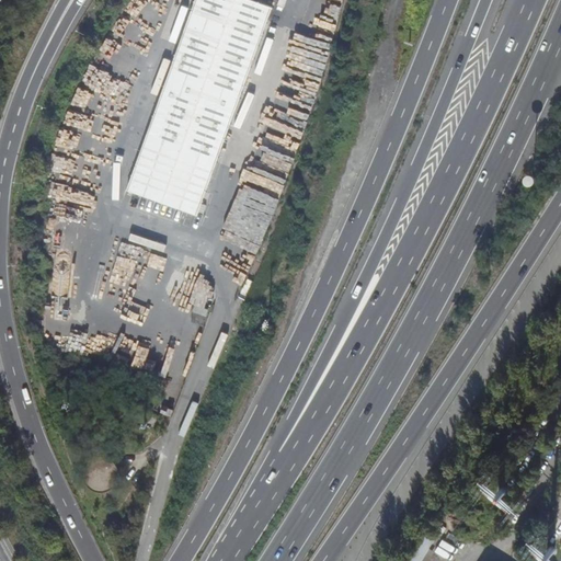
[(254,0),(195,0),(127,190),(198,215),(273,7),(254,0)]
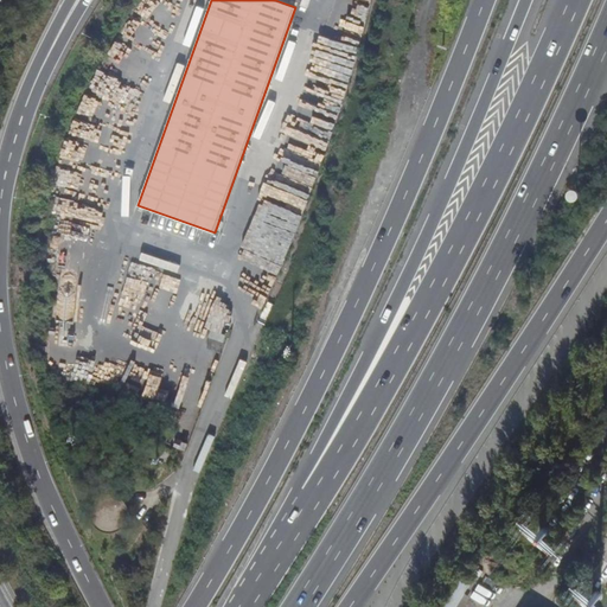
[(223,342),(225,334),(211,330),(208,336),(223,342)]
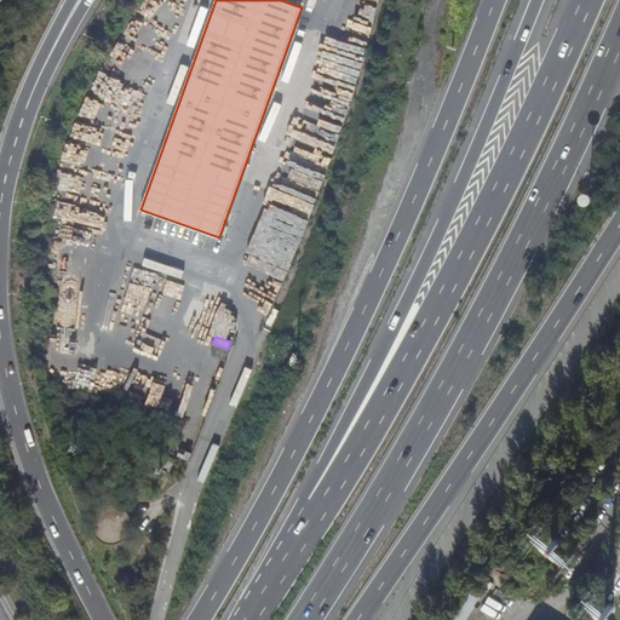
[(131,529),(132,522),(130,515),(125,509),(119,505),(112,504),(104,506),(98,510),(95,516),(92,523),(93,530),(97,537),(102,541),(109,544),(116,544),(124,540),(128,535),(131,529)]
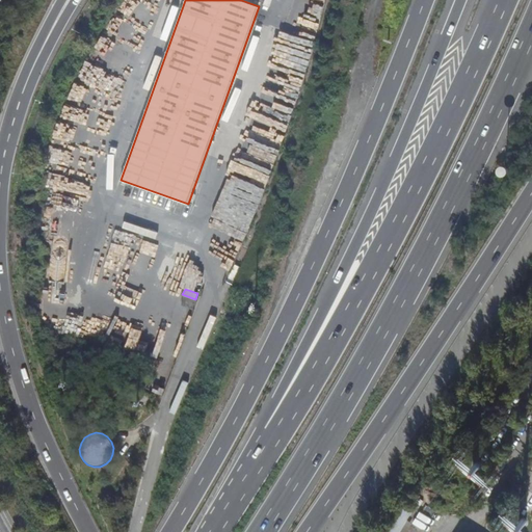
[(399,531),(416,506),(406,501),(387,531),(399,531)]
